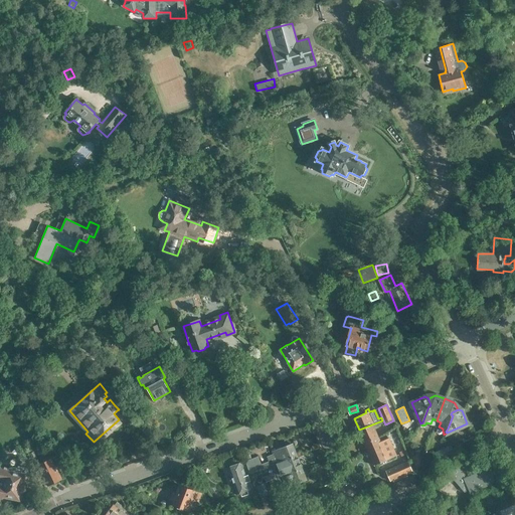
[(377,422),(359,430),(367,450),(372,448),(369,442),(379,437),(374,426),(378,424),(377,422)]
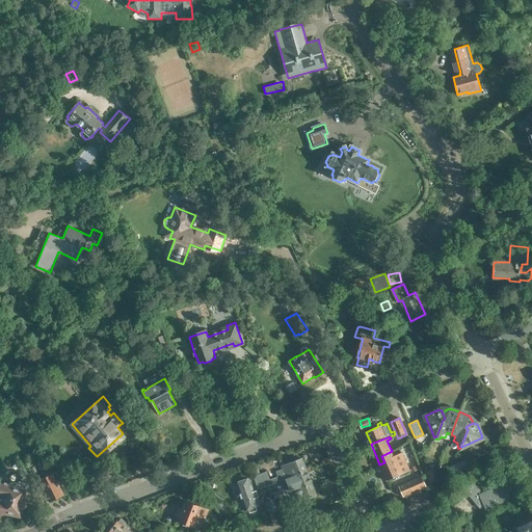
[(384,462),(379,464),(387,481),(410,470),(402,452),(394,456),(392,451),(381,456),(384,462)]
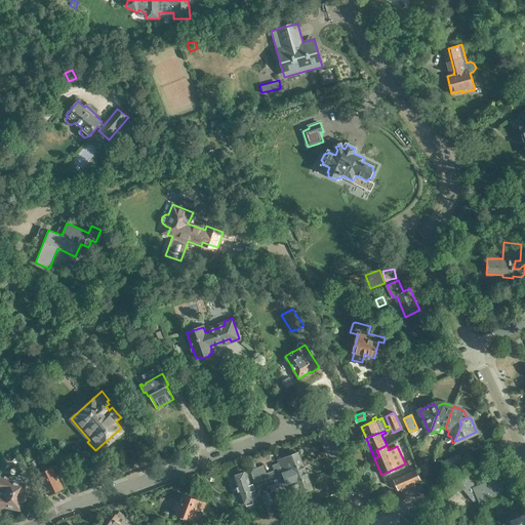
[(443,461),(447,470),(473,457),(472,456),(474,456),(472,452),(471,452),(470,451),(457,457),(456,455),(443,461)]
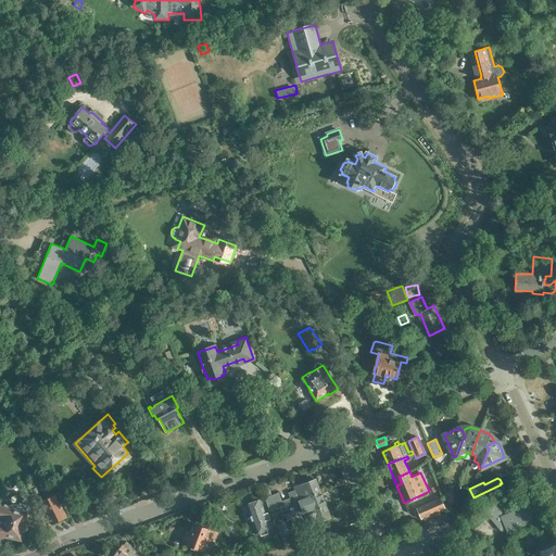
[(294,502),(320,491),(316,479),(294,488),(295,490),(289,493),(291,498),(282,502),(279,493),(266,497),(270,512),(294,502)]
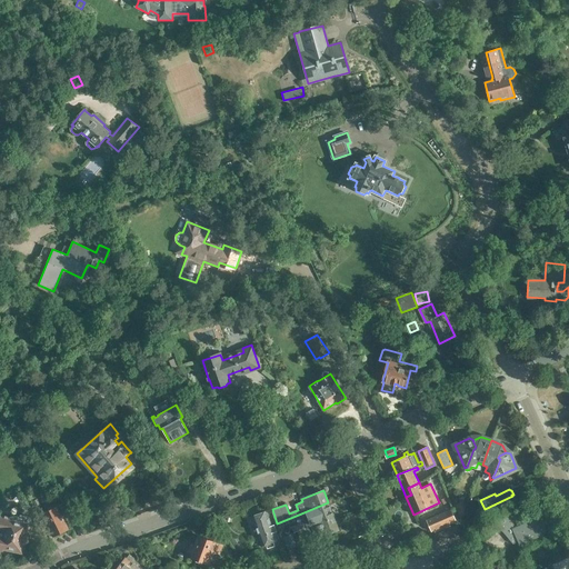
[(459,518),(468,513),(462,501),(455,505),(451,507),(457,519),(459,518)]
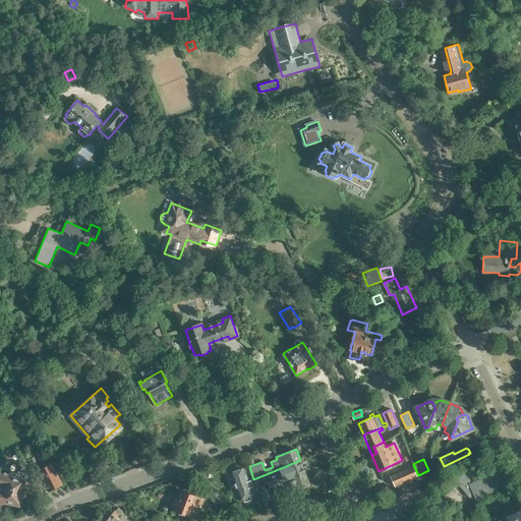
[(305,473),(300,460),(276,470),(279,478),(278,479),(277,478),(267,482),(269,488),(286,481),(286,480),(305,473)]
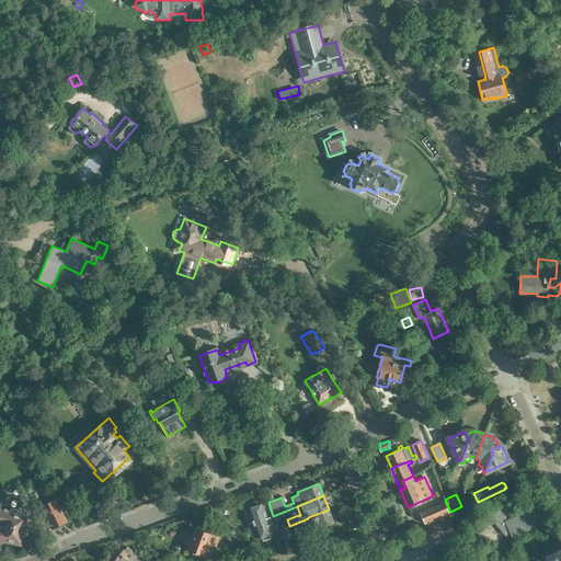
[(60,525),(68,522),(57,499),(42,506),(53,529),(60,525)]
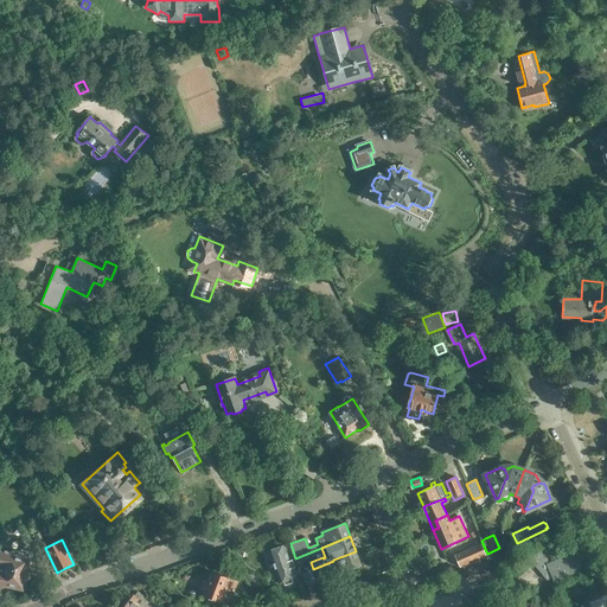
[(455,555),(460,567),(486,555),(481,543),(455,555)]
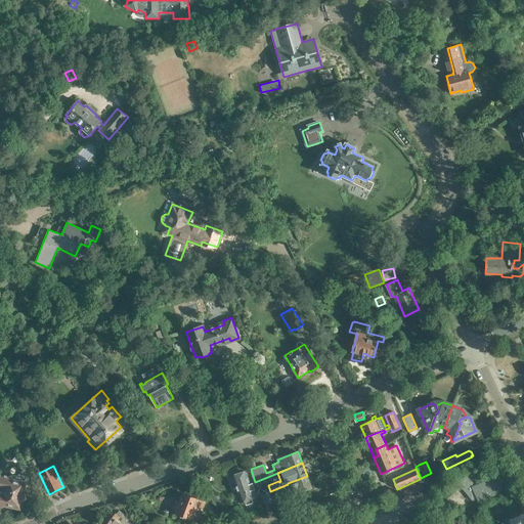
[(251,498),(257,496),(253,483),(250,484),(246,471),(232,475),(242,501),(245,500),(247,505),(253,503),(251,498)]
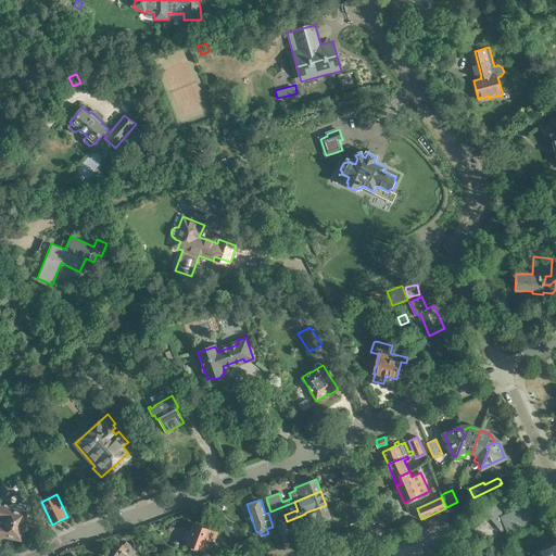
[(506,529),(507,531),(534,519),(530,512),(527,505),(504,516),(490,500),(481,508),(502,531),(506,529)]
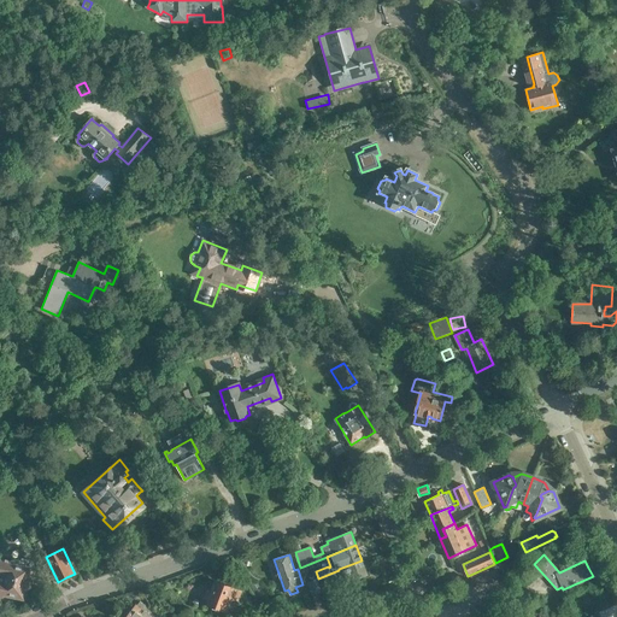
[(34,563),(1,557),(0,564),(0,595),(0,597),(1,594),(24,599),(27,589),(31,587),(33,581),(30,579),(31,573),(34,563)]
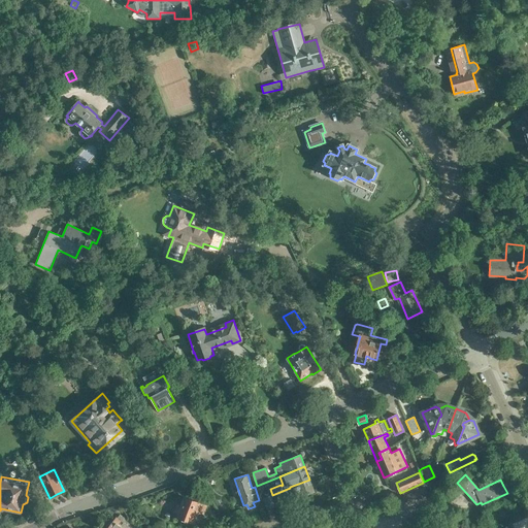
[(290,487),(290,488),(292,494),(288,496),(292,505),(298,502),(297,498),(315,491),(309,480),(290,487)]
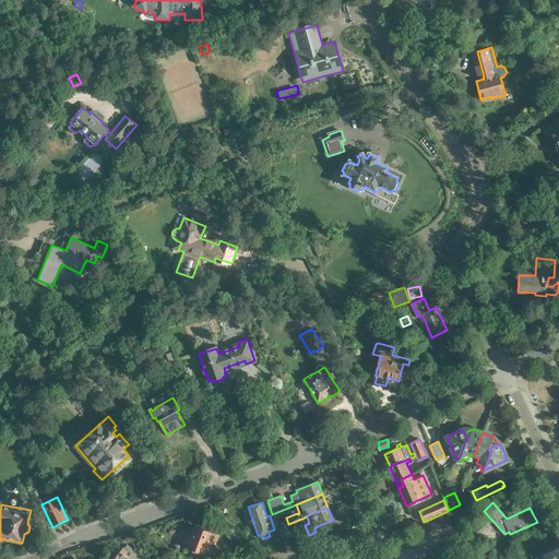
[(425,525),(428,532),(452,521),(450,514),(450,512),(448,512),(448,515),(425,525)]
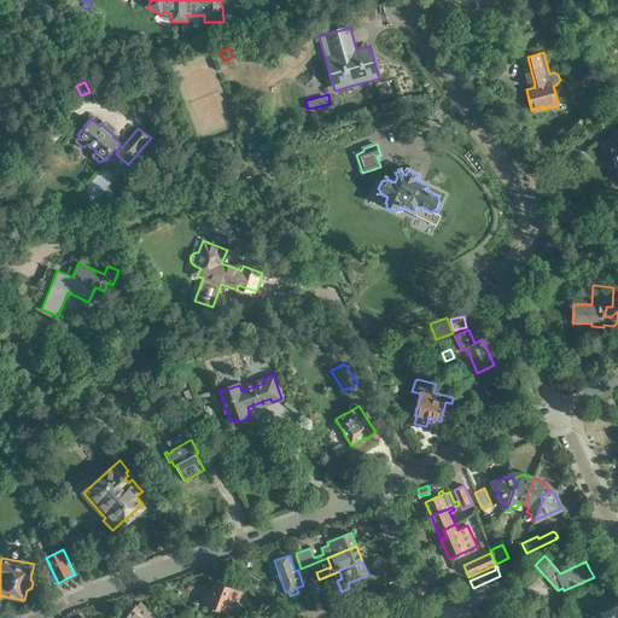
[(313,596),(316,607),(322,606),(319,595),(322,594),(318,579),(308,583),(312,598),(313,596)]
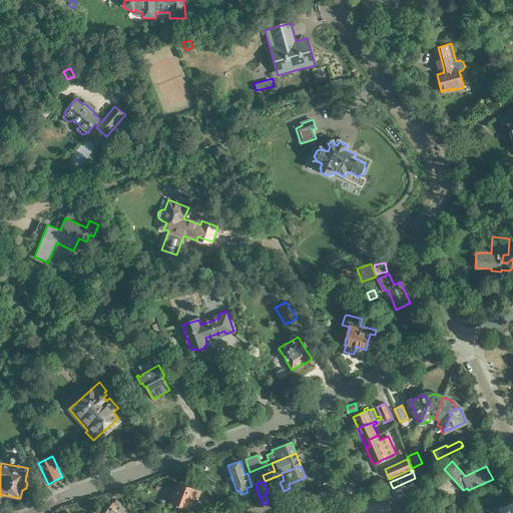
[(198,499),(201,491),(178,482),(175,491),(172,490),(169,498),(172,498),(170,502),(188,509),(193,497),(198,499)]
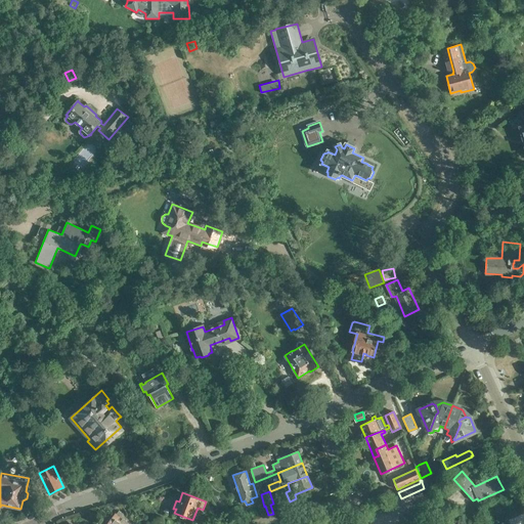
[(129,523),(124,520),(126,516),(119,511),(117,515),(116,514),(107,523),(129,523)]
